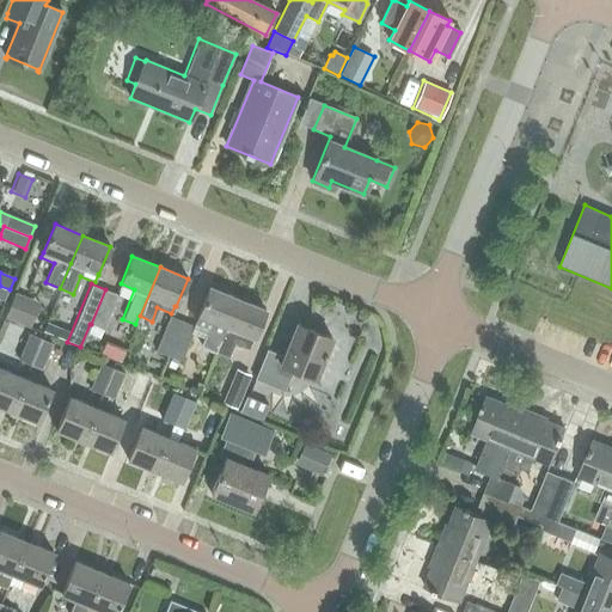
[(215,352),(238,299),(209,287),(195,323),(209,328),(201,347),(215,352)]
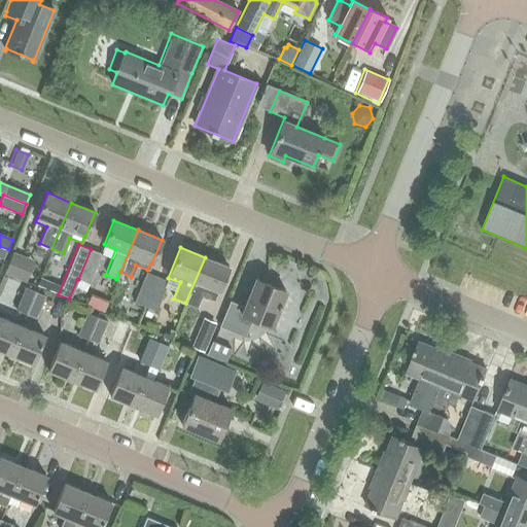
[(91,249),(78,279),(89,283),(100,253),(91,249)]
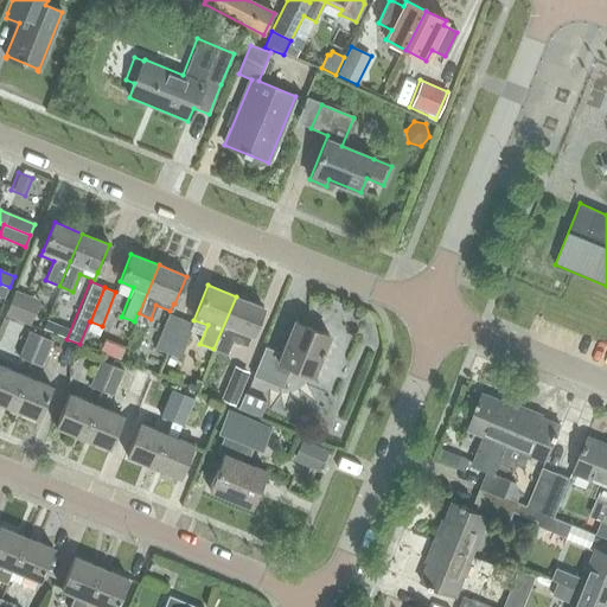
[(39,299),(13,289),(2,314),(29,325),(39,299)]
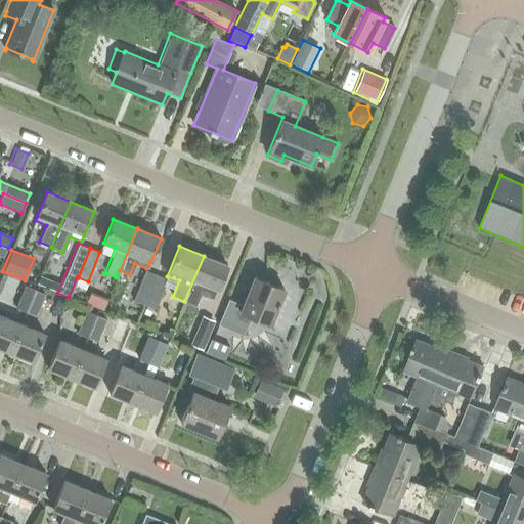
[(217,290),(227,265),(204,256),(184,301),(195,306),(201,294),(213,299),(217,290)]
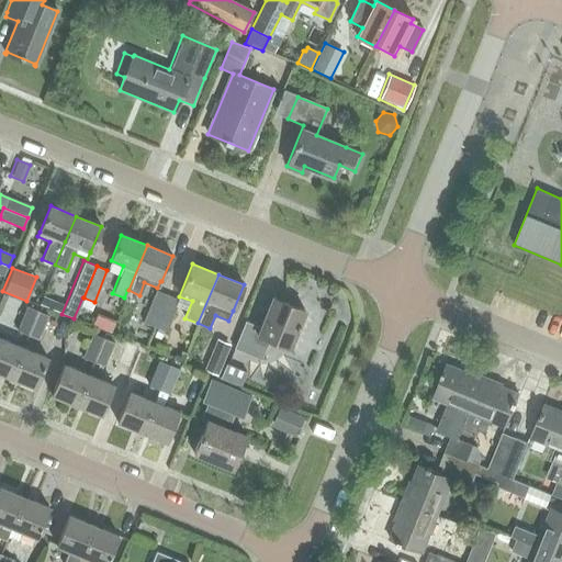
[(155,327),(168,295),(155,290),(142,322),(155,327)]
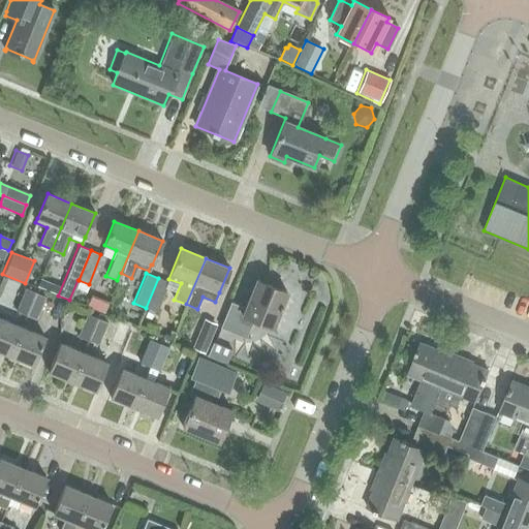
[(158,278),(146,308),(155,312),(167,282),(158,278)]
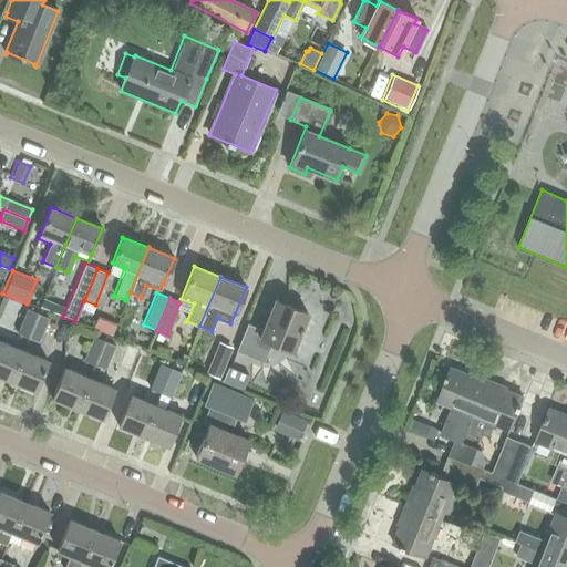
[(290,352),(307,311),(276,299),(264,331),(247,325),(237,351),(256,359),(264,341),(290,352)]
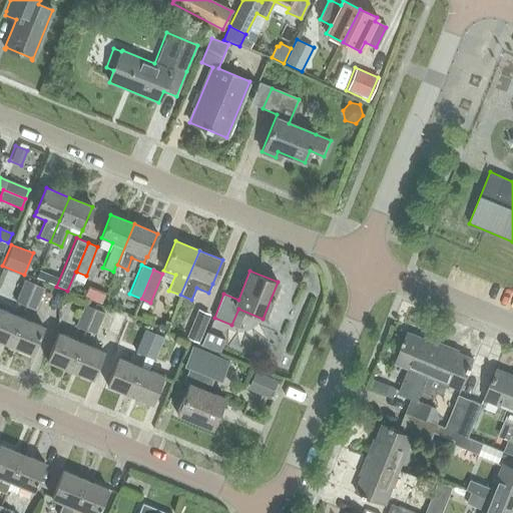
[(24,307),(33,284),(23,280),(14,303),(24,307)]
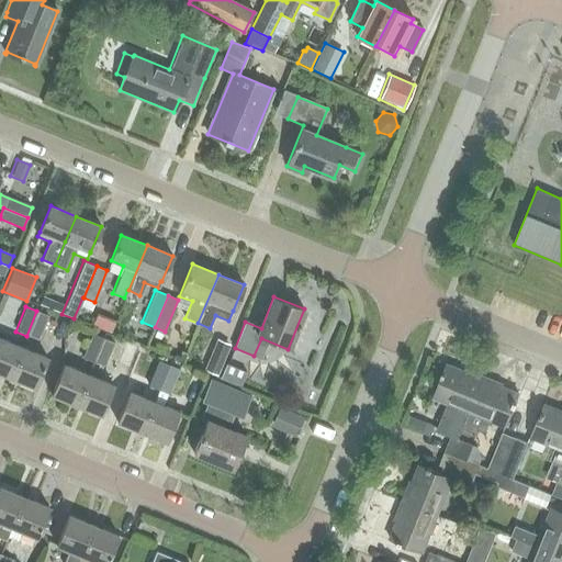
[(36,311),(26,336),(37,340),(47,314),(36,311)]
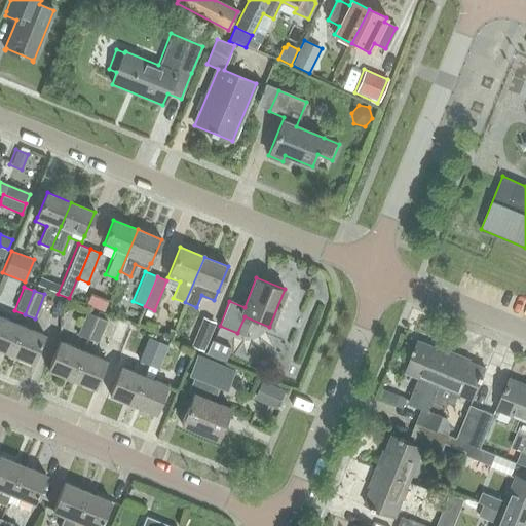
[(87,340),(97,315),(85,311),(76,335),(86,339),(87,340)]
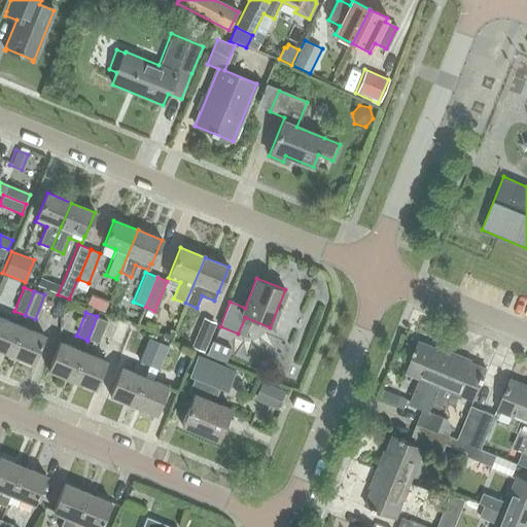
[(97,316),(88,341),(96,344),(106,320),(97,316)]
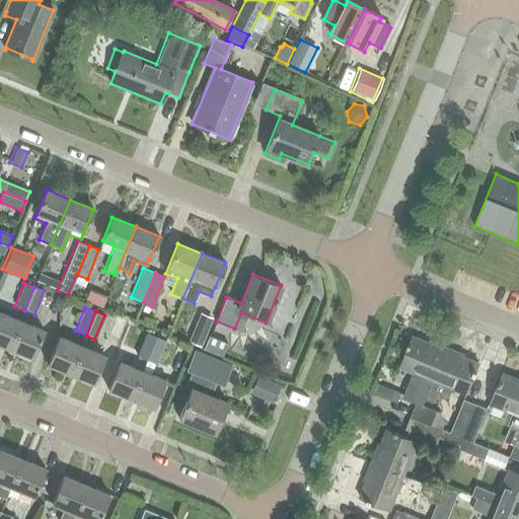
[(0,345),(9,349),(21,321),(0,312),(0,345)]
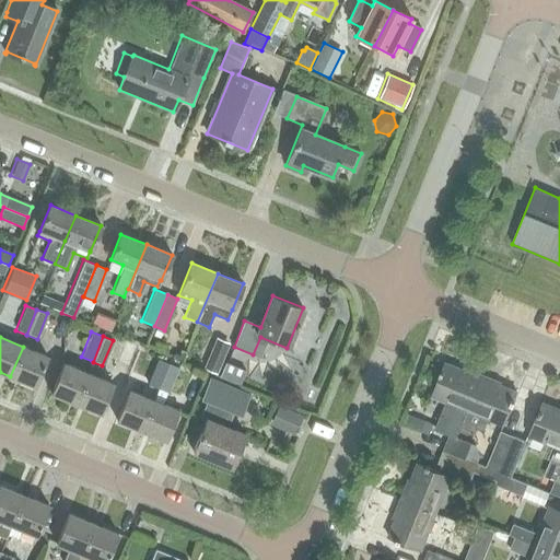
[(229,342),(214,337),(201,369),(216,374),(229,342)]
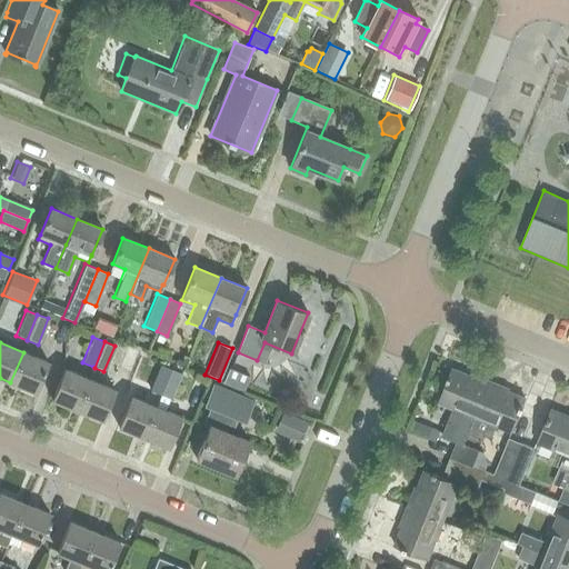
[(138,351),(127,347),(118,368),(129,372),(138,351)]
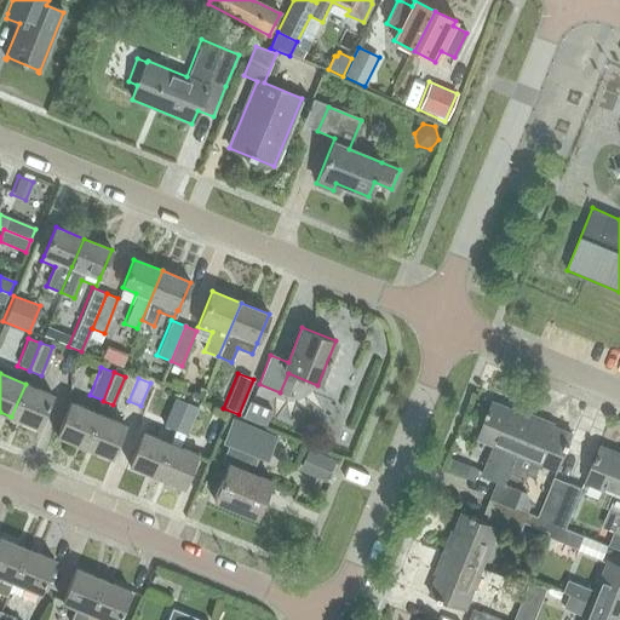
[(39,428),(52,395),(26,384),(11,417),(39,428)]
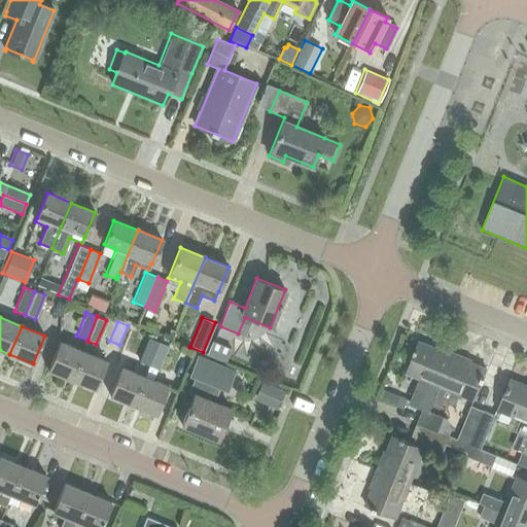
[(148,366),(159,343),(147,338),(137,361),(147,365),(148,366)]
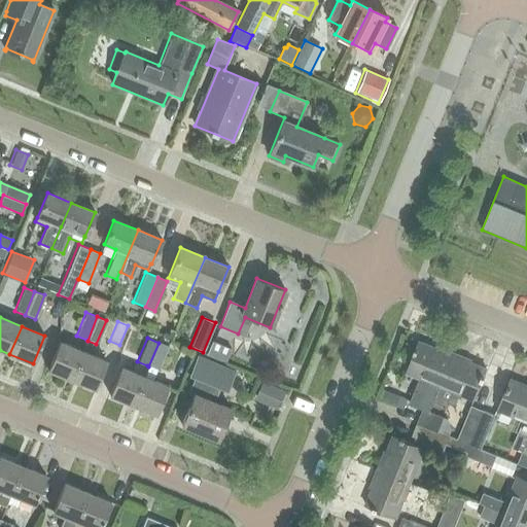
[(231,349),(211,341),(205,355),(224,362),(231,349)]
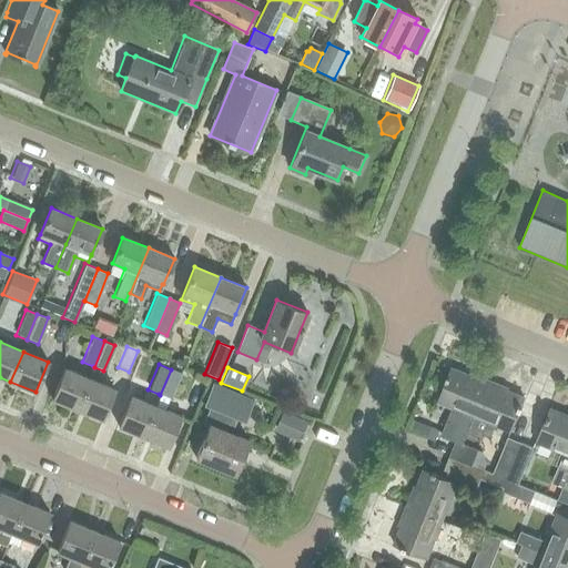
[(89,378),(88,378),(64,368),(52,399),(77,409),(89,378)]
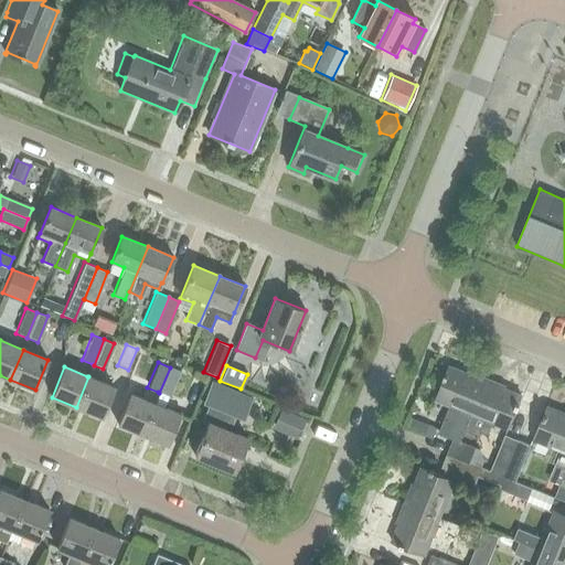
[(472,414),(486,379),(476,375),(475,377),(449,366),(436,400),(451,406),(439,434),(452,439),(460,443),(471,414),(472,414)]
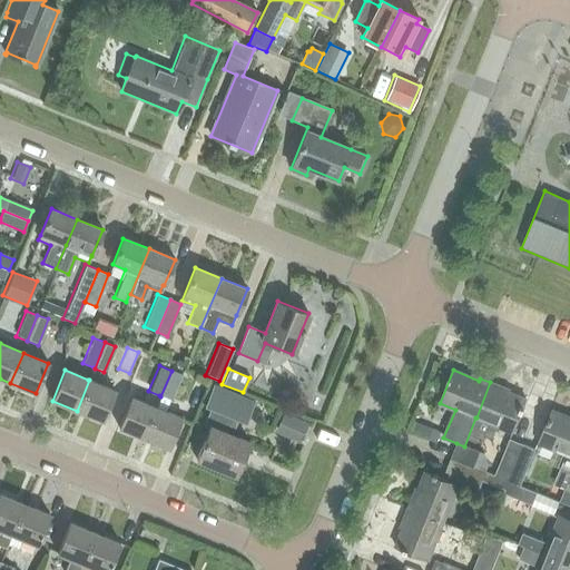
[(182,418),(164,411),(168,399),(170,400),(180,374),(172,371),(160,396),(159,395),(155,408),(156,408),(144,439),(168,449),(182,418)]
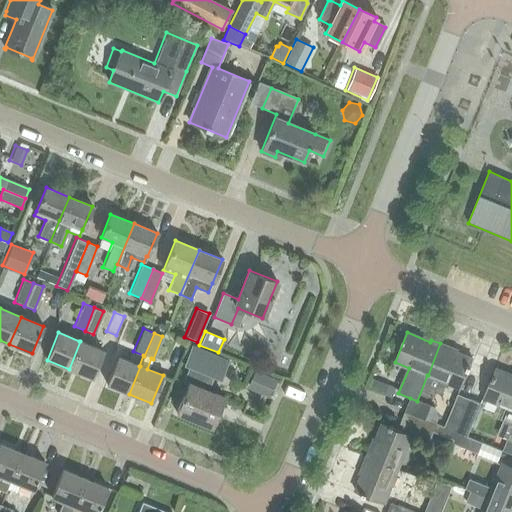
[(80,341),(69,369),(92,378),(103,351),(80,341)]
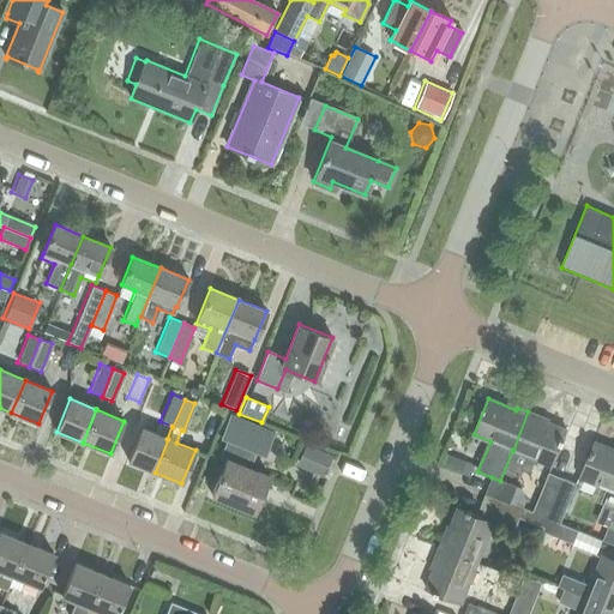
[(552,467),(566,431),(539,419),(540,416),(528,411),(513,450),(513,451),(509,463),(530,471),(535,459),(552,467)]
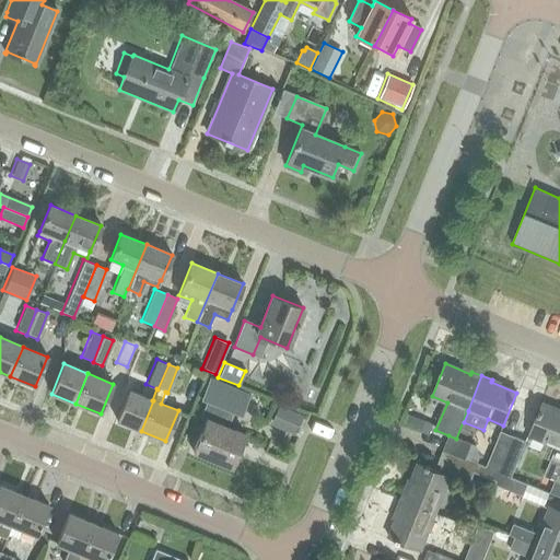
[(231,468),(245,434),(226,428),(233,413),(242,417),(251,395),(210,378),(200,399),(207,403),(200,418),(206,420),(193,452),(231,468)]
